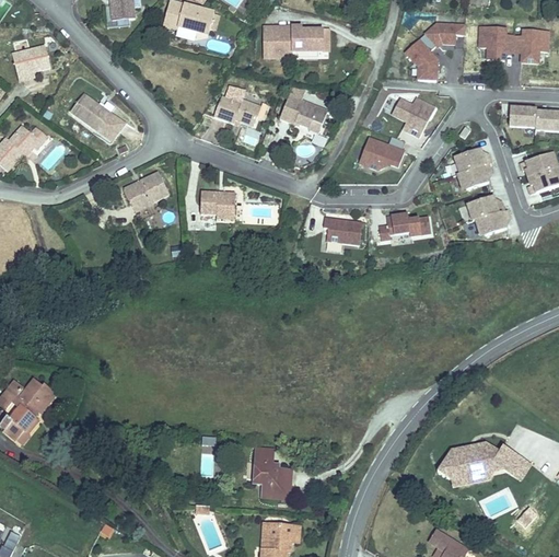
[(135,16),(131,0),(109,0),(111,4),(112,19),(135,16)]
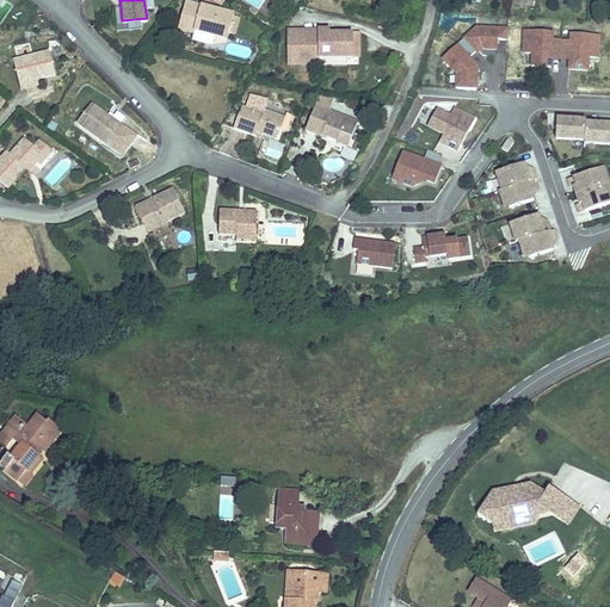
[(228,29),(233,13),(233,11),(190,0),(185,0),(178,26),(193,30),(193,26),(227,36),(228,29)]
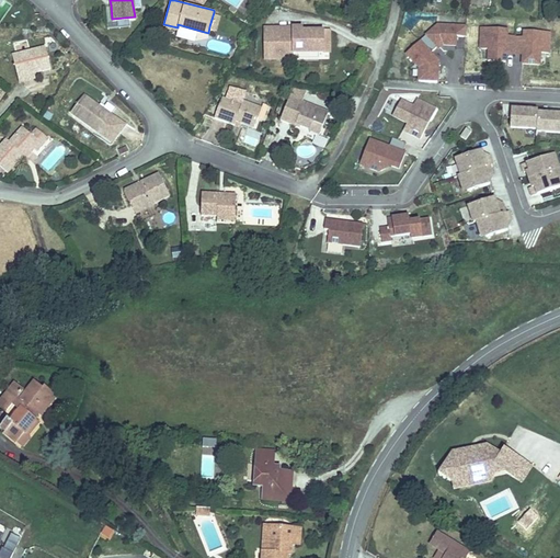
[(418,79),(436,80),(437,58),(431,48),(436,43),(438,45),(443,42),(456,42),(456,33),(466,33),(466,23),(437,21),(406,49),(418,65),(418,79)]
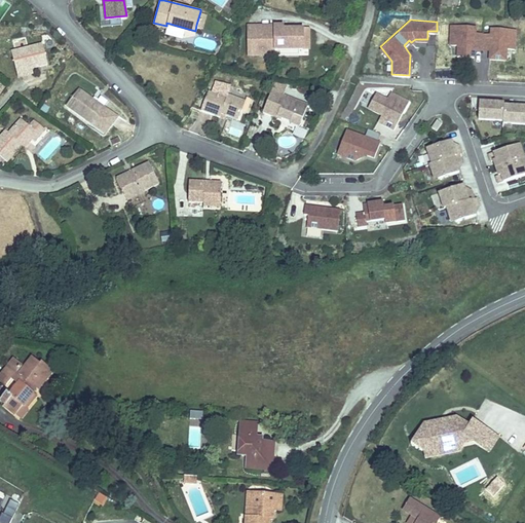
[(305,22),(246,23),(247,53),(305,52),(305,22)]
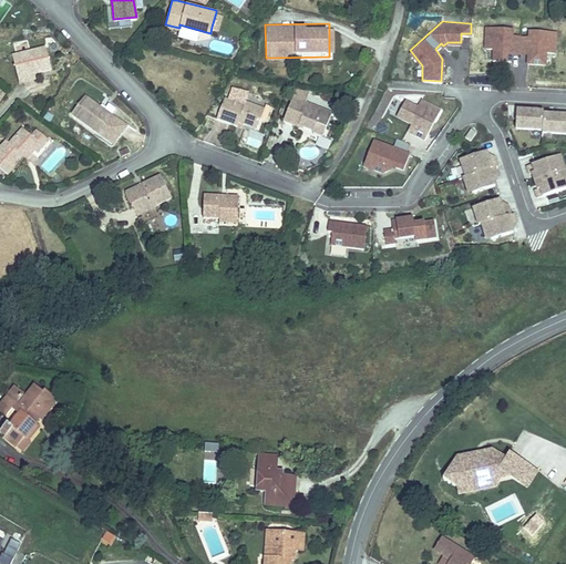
[(511,48),(520,49),(521,33),(512,33),(512,26),(486,24),(485,47),(493,47),(493,59),(511,60),(511,52),(511,48)]
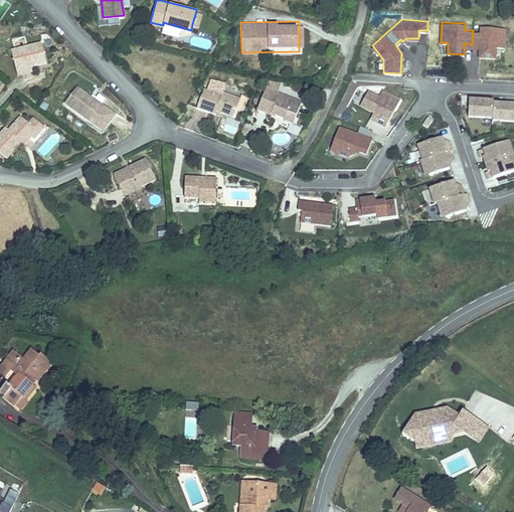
[(472,44),(479,45),(479,48),(479,55),(495,56),(495,45),(503,46),(504,26),(481,24),(480,31),(473,30),(472,44)]
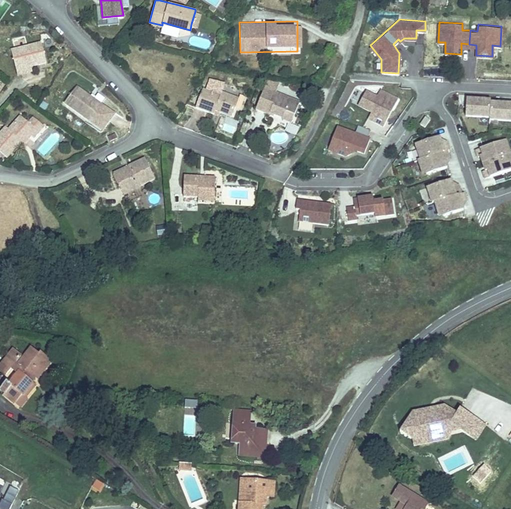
[(425,30),(416,30),(416,38),(416,42),(424,43),(425,30)]
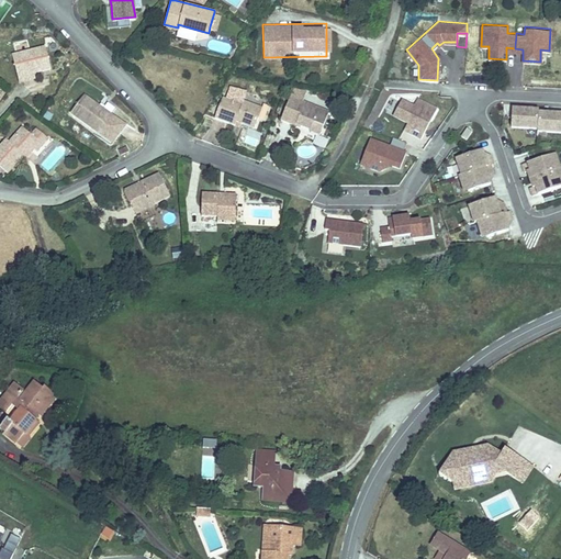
[(49,66),(44,44),(11,53),(18,74),(33,69),(49,66)]
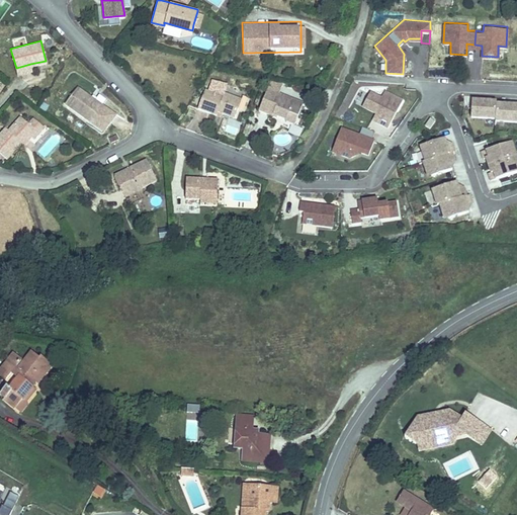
[(31,70),(30,64),(16,68),(17,73),(31,70)]
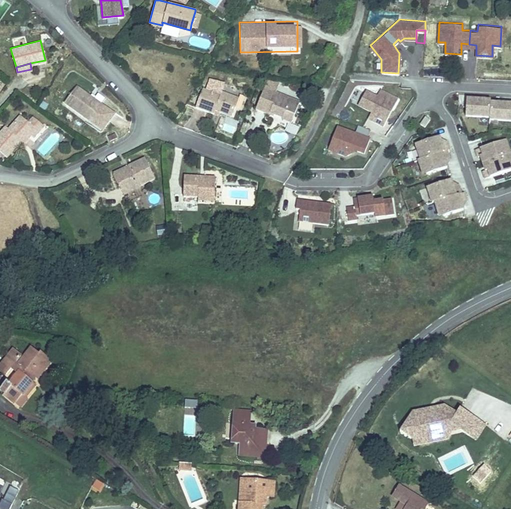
[(221,89),(224,80),(209,76),(206,83),(221,89)]
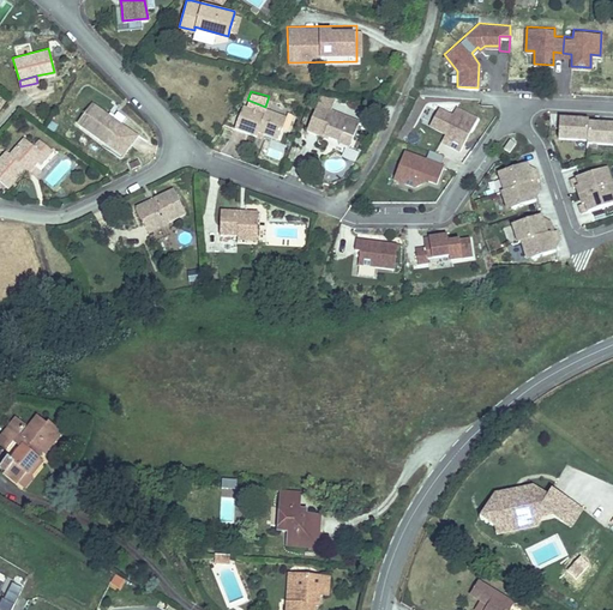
[(277,137),(286,114),(265,107),(247,100),(246,104),(242,103),(234,125),(256,133),(258,130),(277,137)]
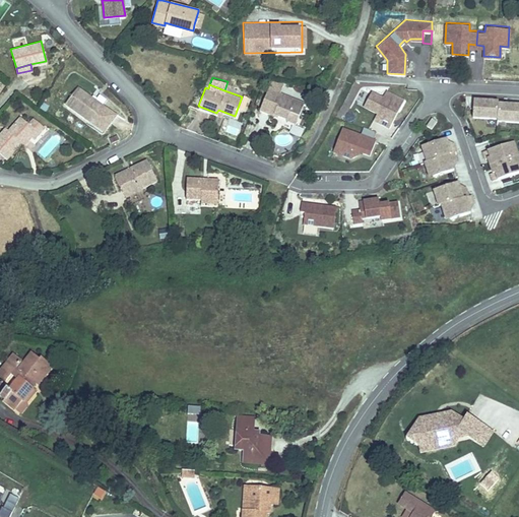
[(90,121),(103,104),(90,94),(77,85),(65,103),(90,121)]
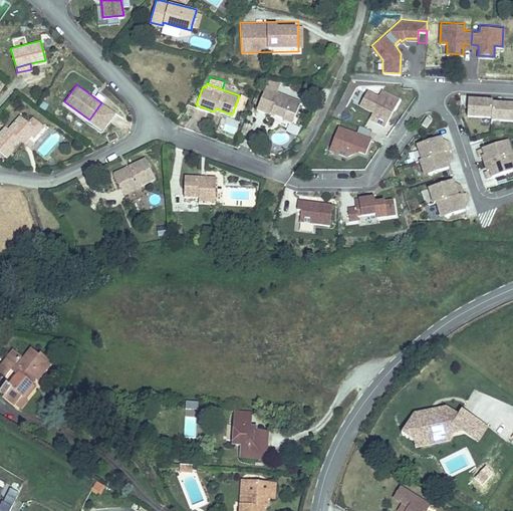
[(294,114),(300,100),(265,86),(256,107),(270,112),(271,111),(274,112),(283,116),(284,116),(286,110),(294,114)]
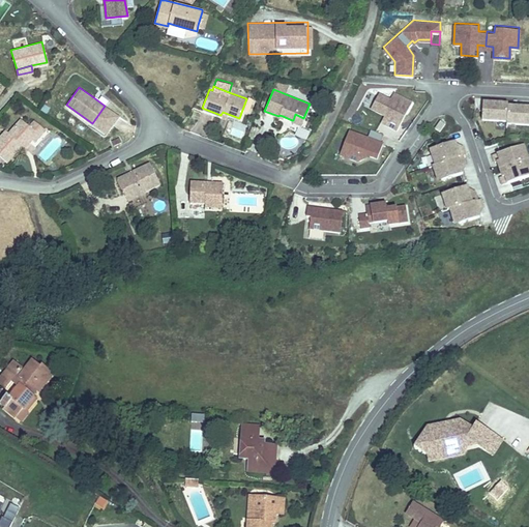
[(397,128),(411,100),(393,91),(389,97),(378,92),(370,107),(384,114),(387,116),(384,122),(397,128)]
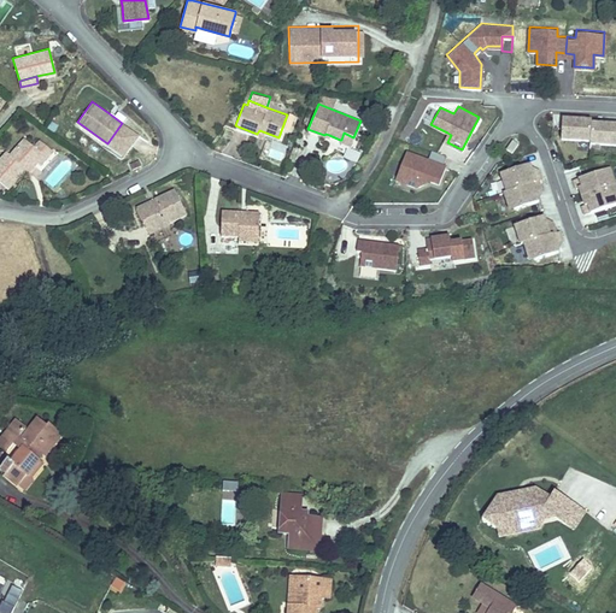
[(124,119),(110,110),(107,112),(122,123),(124,119)]
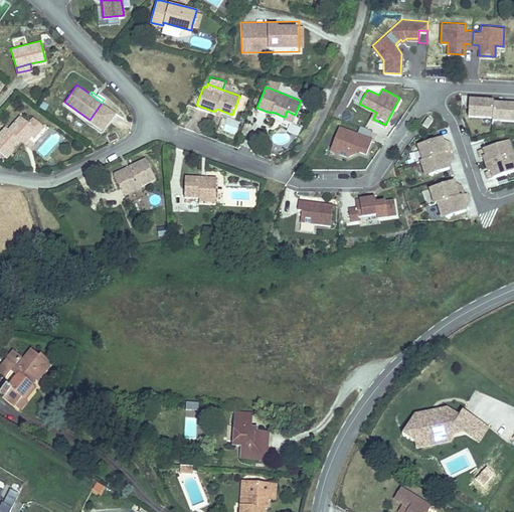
[(469,97),(468,115),(479,115),(479,118),(492,119),(493,101),(493,99),(484,98),(481,101),(477,101),(477,98),(469,97)]
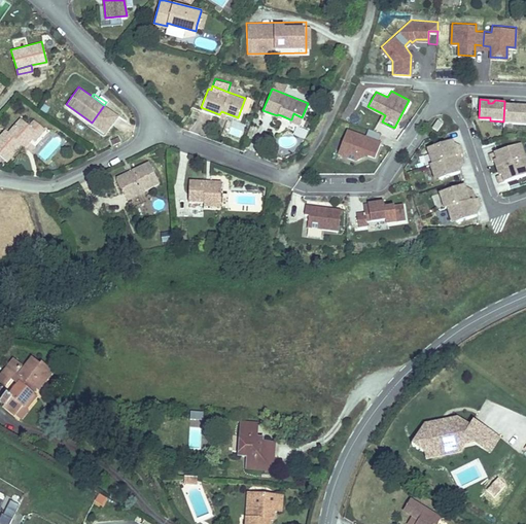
[(514,103),(504,103),(503,121),(525,121),(525,104),(521,104),(520,107),(516,106),(514,103)]
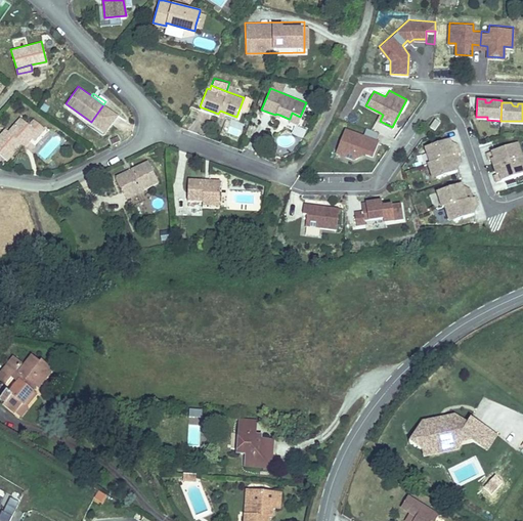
[(297,124),(300,117),(292,113),(290,119),(289,119),(288,120),(297,124)]
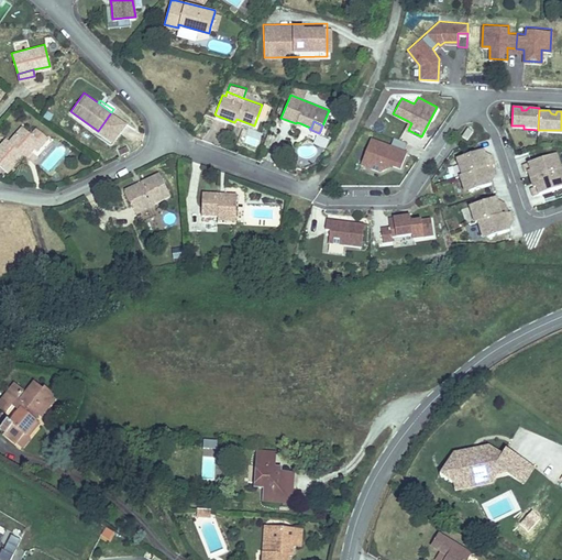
[(25,155),(33,146),(40,140),(31,132),(22,124),(9,140),(6,136),(0,143),(0,165),(7,172),(20,156),(19,155),(21,152),(23,153),(25,155)]
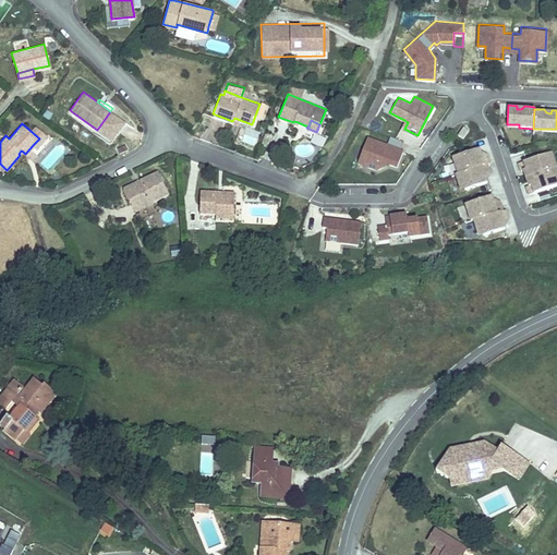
[(46,135),(35,125),(31,131),(39,139),(33,145),(36,147),(46,135)]
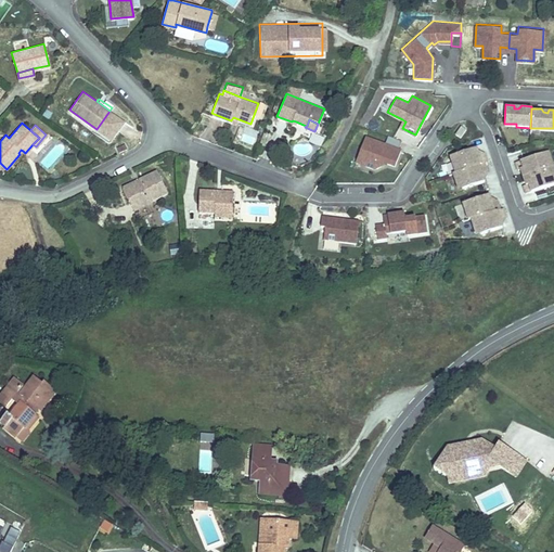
[(461,125),(454,133),(460,137),(466,128),(461,125)]
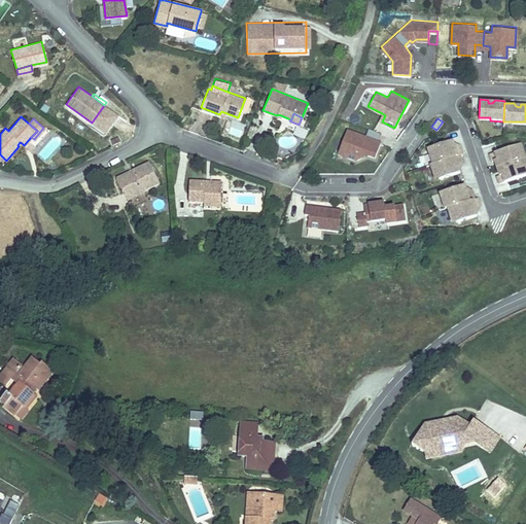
[(379,140),(382,132),(369,127),(365,135),(347,128),(340,145),(349,149),(347,155),(355,159),(362,155),(363,151),(367,153),(375,155),(381,140),(379,140)]
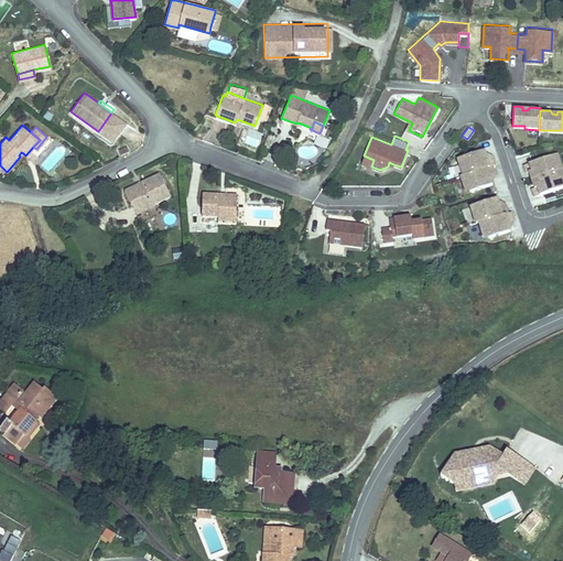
[(484,149),(483,148),(462,154),(458,161),(463,173),(459,174),(464,186),(471,190),(491,182),(489,174),(495,172),(491,163),(495,162),(491,153),(486,155),(484,149)]
